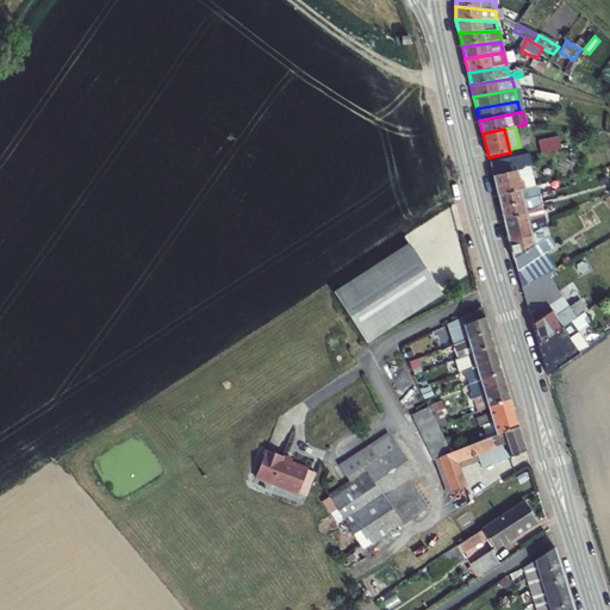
[(553,139),(539,142),(541,154),(555,151),(553,139)]
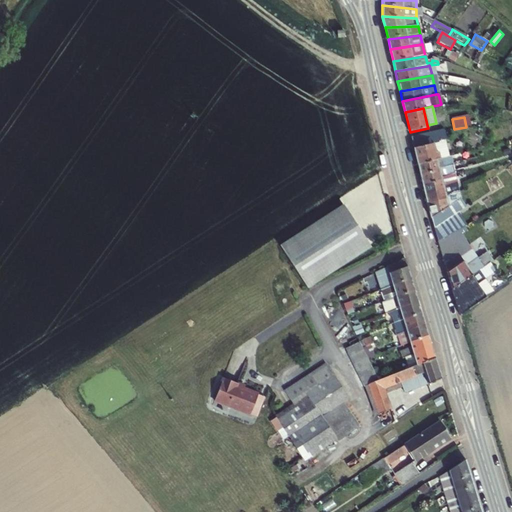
[(444,129),(411,137),(417,163),(436,158),(433,142),(438,141),(437,139),(446,137),(444,129)]
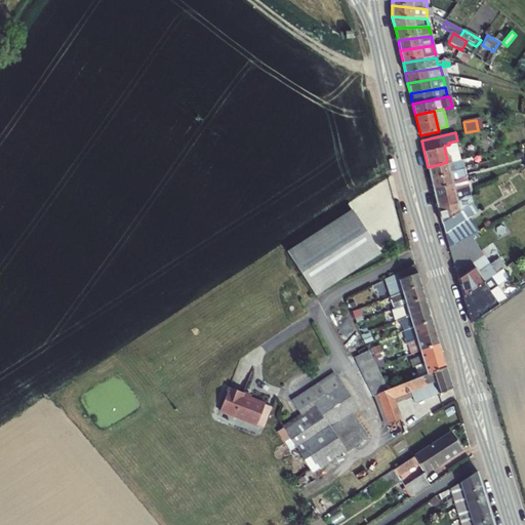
[(428,167),(430,177),(465,168),(461,159),(447,162),(428,167)]
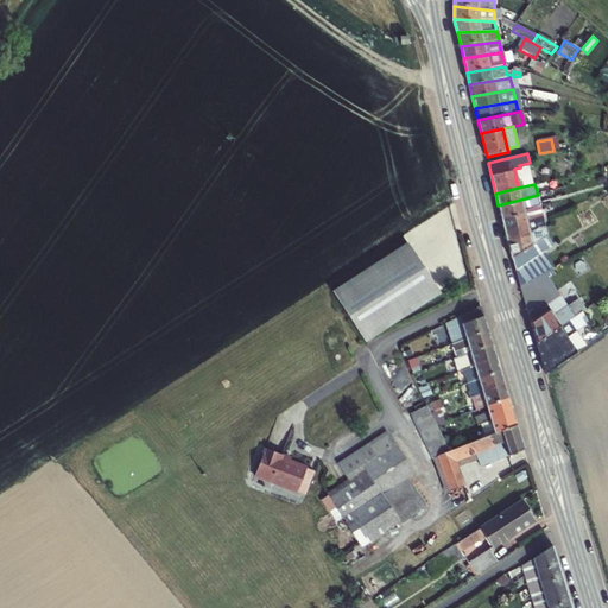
[(498,206),(501,217),(540,208),(539,203),(538,195),(498,206)]
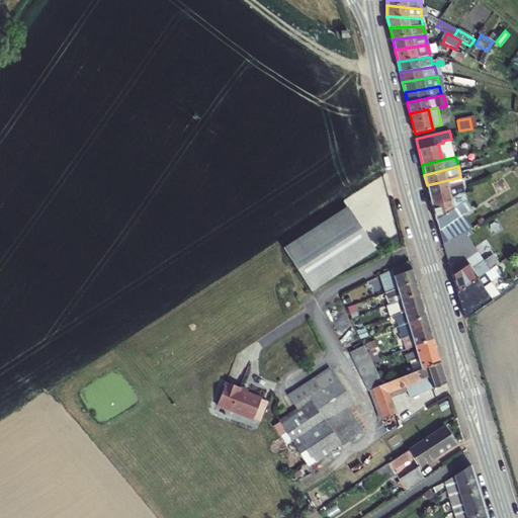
[(427,185),(429,195),(463,187),(462,184),(460,177),(427,185)]
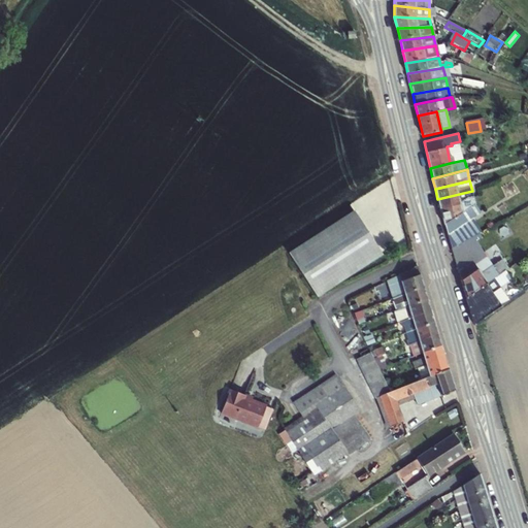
[(437,199),(440,209),(474,198),(472,191),(437,199)]
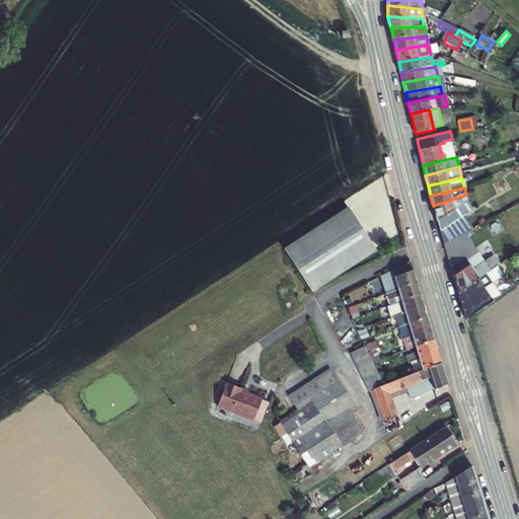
[(436,220),(466,201),(467,201),(466,195),(433,206),(436,220)]
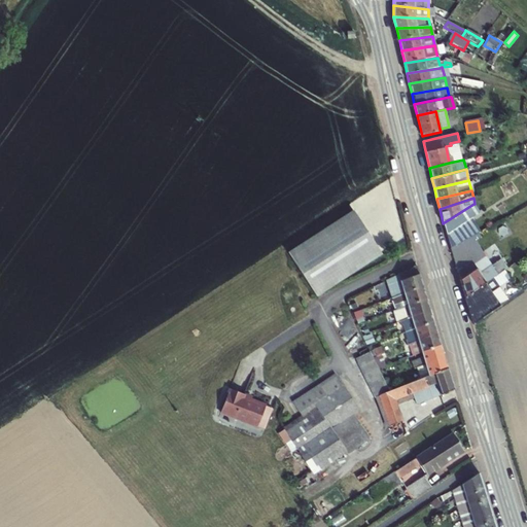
[(479,212),(473,204),(443,223),(446,234),(449,245),(470,232),(476,229),(469,218),(479,212)]
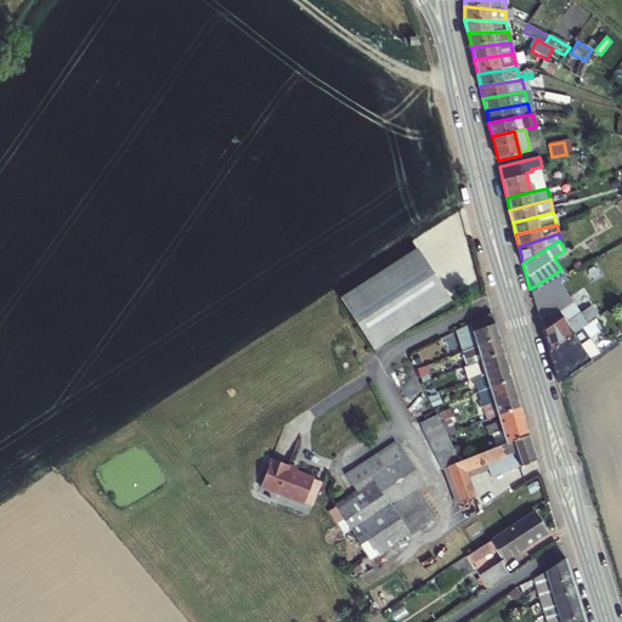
[(340,299),(374,350),(451,300),(417,249),(340,299)]
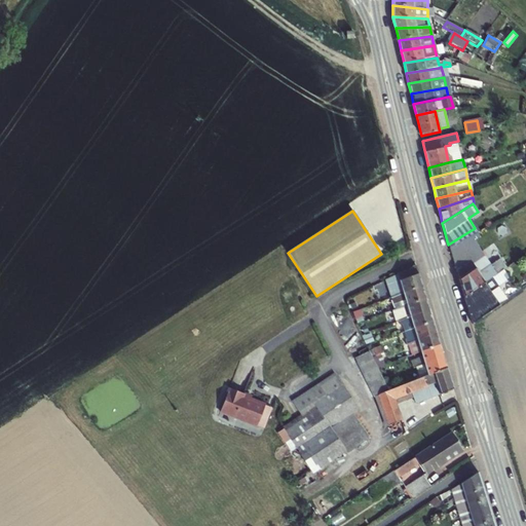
[(470,231),(448,245),(449,249),(454,247),(457,257),(478,245),(470,231)]
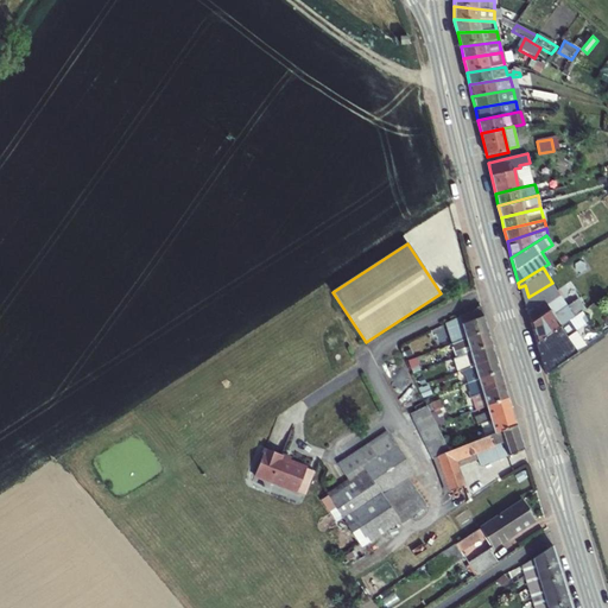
[(519,287),(525,304),(536,342),(569,320),(574,316),(565,305),(552,283),(529,297),(525,285),(519,287)]
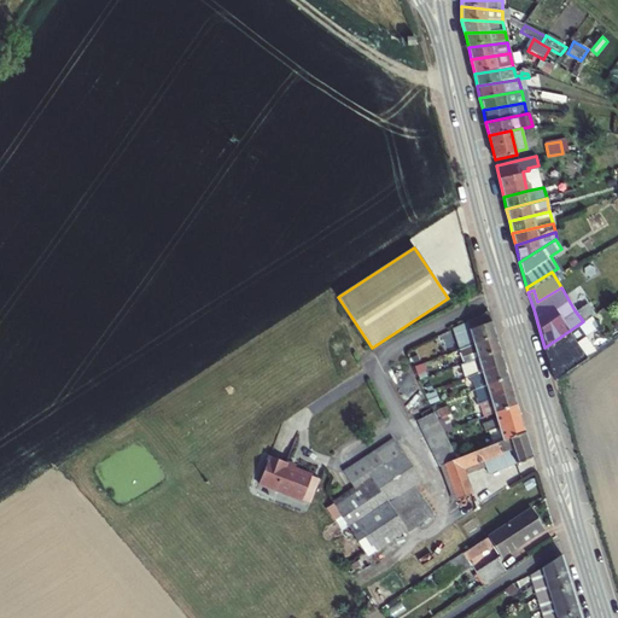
[(460,348),(496,336),(489,312),(454,328),(460,348)]
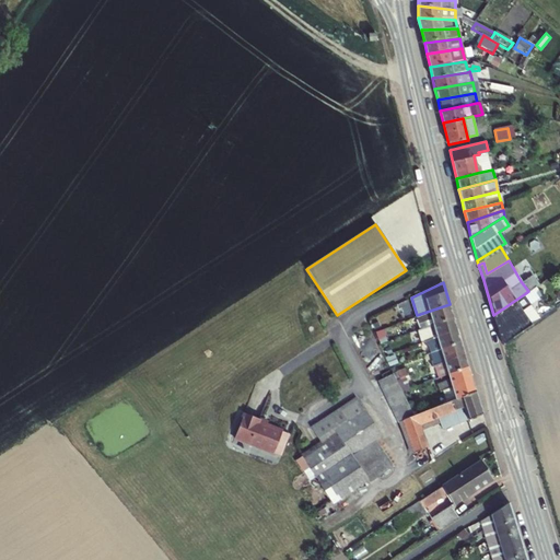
[(528,291),(524,294),(532,305),(544,296),(536,286),(528,291)]
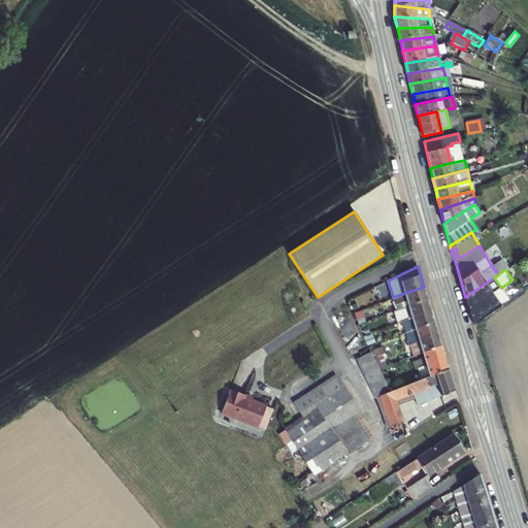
[(494,277),(465,297),(474,326),(507,303),(505,300),(499,303),(492,293),(501,288),(494,277)]
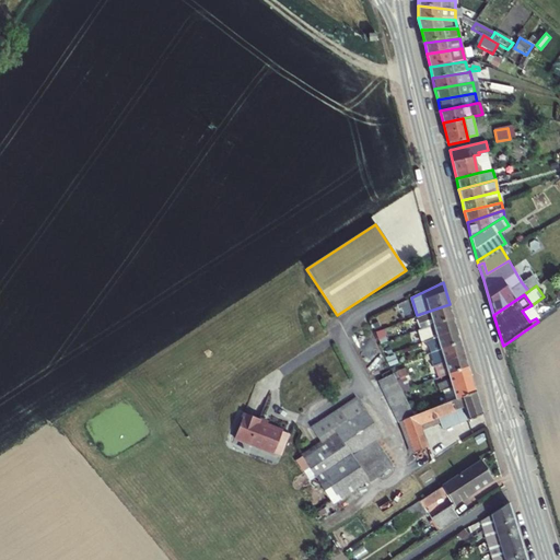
[(453,316),(450,304),(417,315),(419,322),(431,318),(433,324),(453,316)]
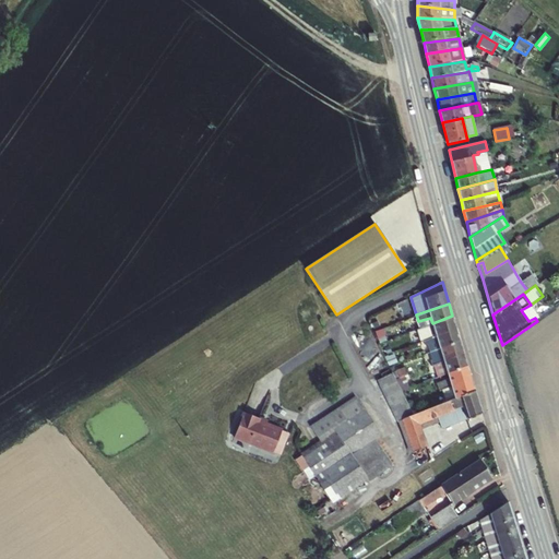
[(540,319),(531,305),(521,310),(528,321),(535,318),(537,321),(540,319)]
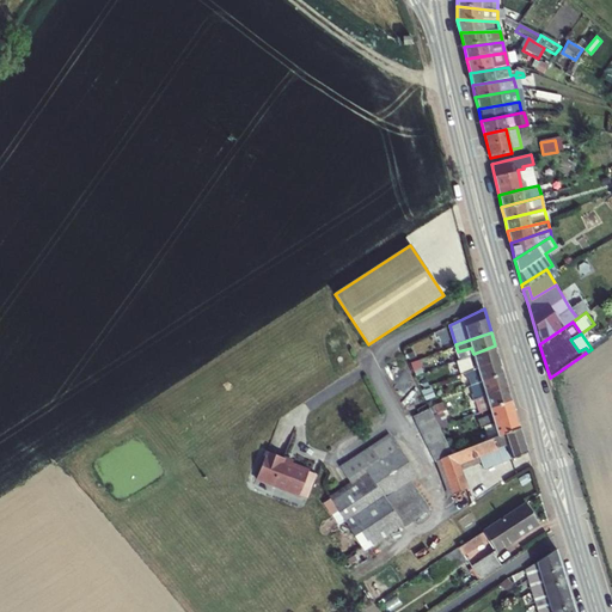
[(464,372),(499,359),(495,346),(473,354),(459,360),(456,360),(460,373),(464,372)]
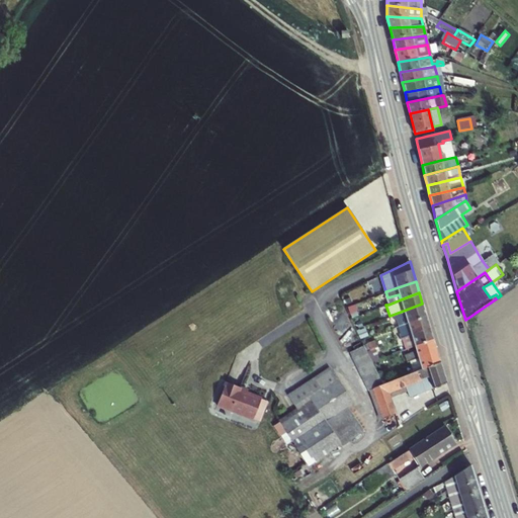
[(399,326),(426,316),(422,304),(393,315),(394,319),(397,318),(399,326)]
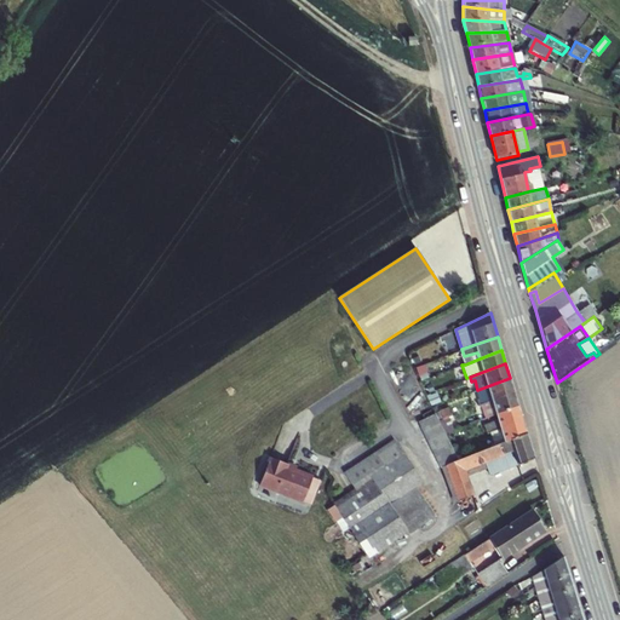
[(474,391),(477,405),(493,399),(514,391),(510,378),(477,390),(474,391)]
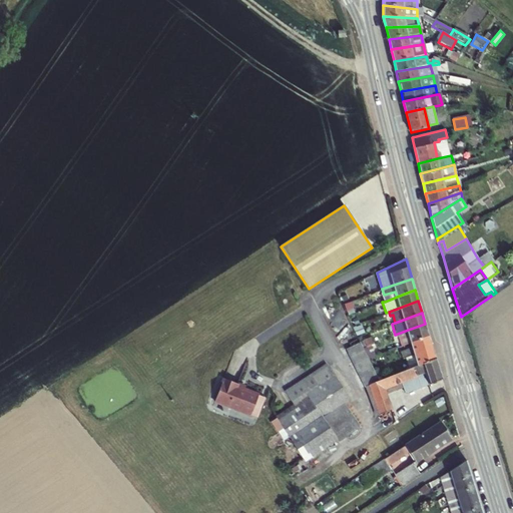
[(408,330),(395,335),(399,347),(410,343),(429,336),(425,324),(408,330)]
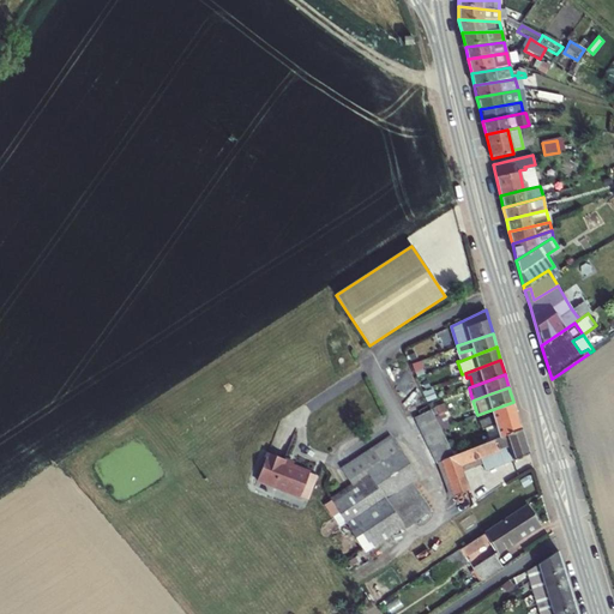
[(480,423),(481,429),(481,428),(517,414),(513,402),(491,410),(493,419),(480,423)]
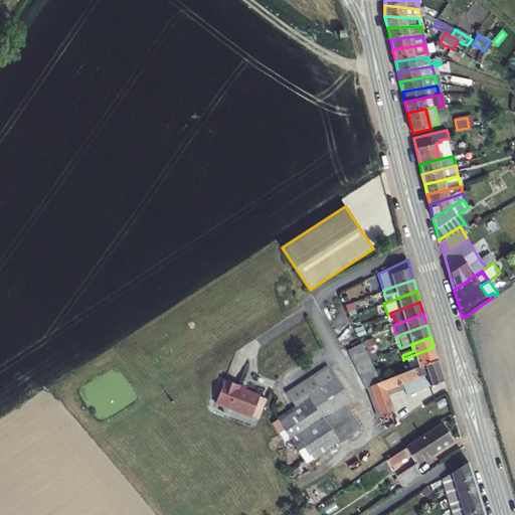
[(377,371),(364,347),(360,340),(344,350),(360,379),(377,371)]
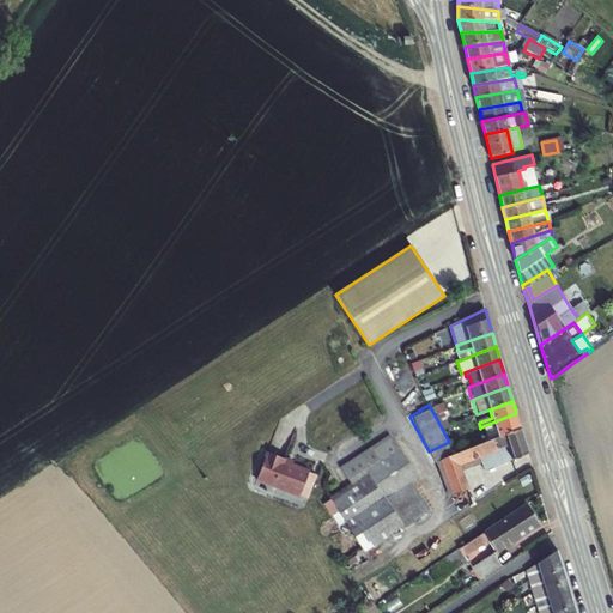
[(480,429),(485,442),(520,429),(516,413),(480,428),(480,429)]
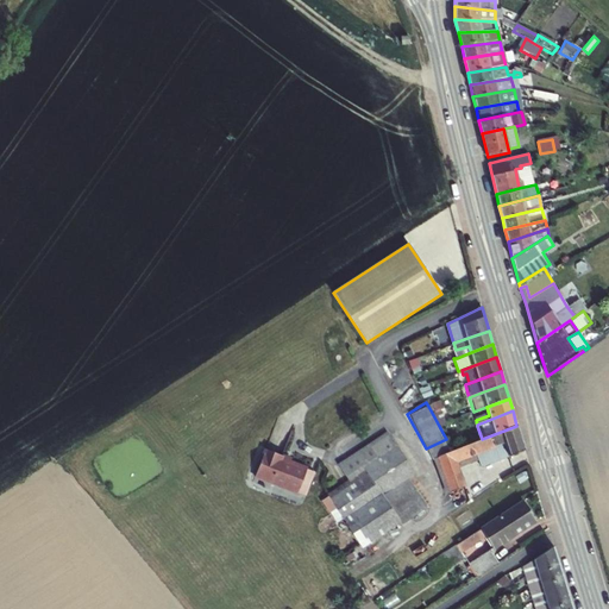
[(453,450),(451,451),(457,466),(478,458),(482,466),(525,451),(516,426),(482,439),(453,450)]
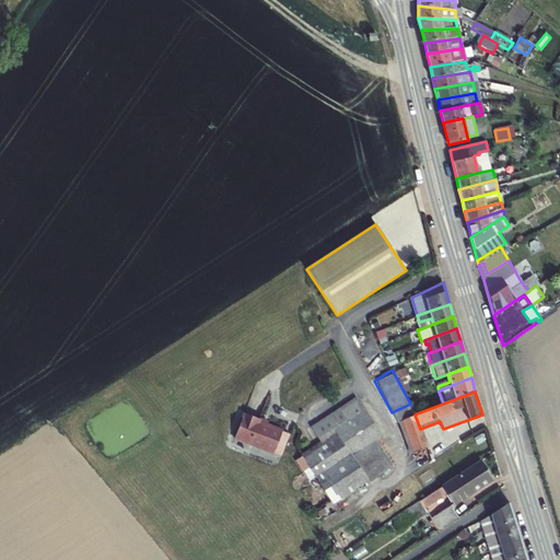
[(321,443),(302,455),(334,503),(377,474),(378,477),(393,467),(374,440),(381,435),(357,398),(311,428),(321,443)]
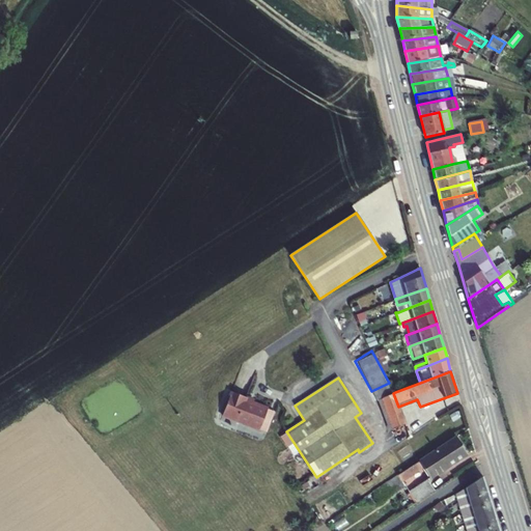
[(371,391),(375,398),(378,397),(390,429),(404,424),(398,407),(393,393),(395,392),(389,383),(371,391)]
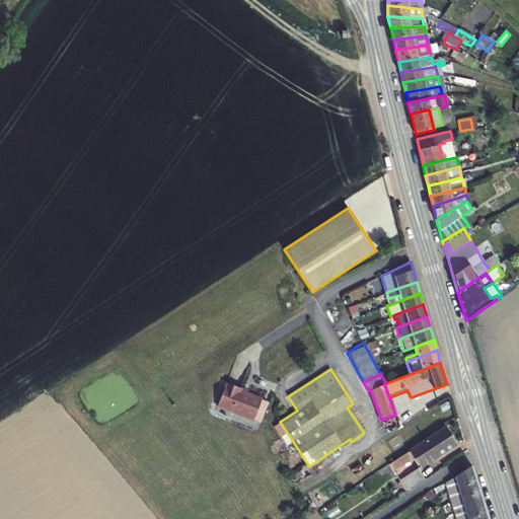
[(226,383),(217,406),(253,421),(262,399),(247,394),(239,391),(240,388),(226,383)]
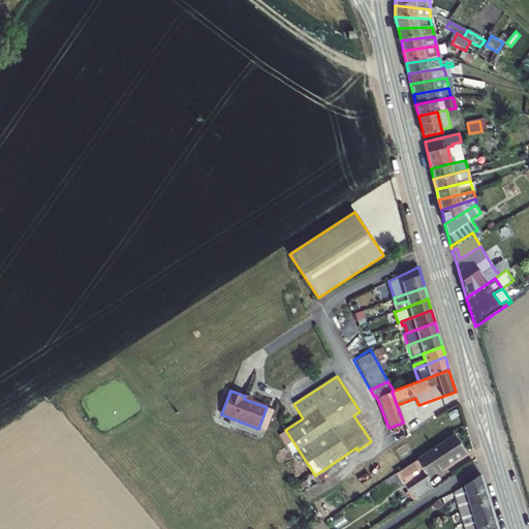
[(465,453),(455,435),(395,474),(400,480),(421,467),(428,477),(465,453)]
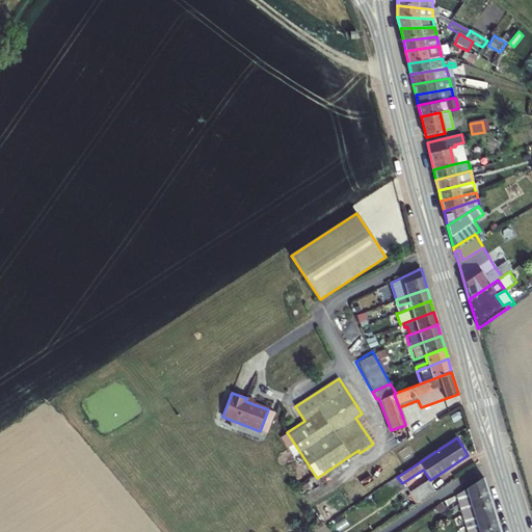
[(377,502),(403,485),(402,483),(397,477),(372,495),(377,502)]
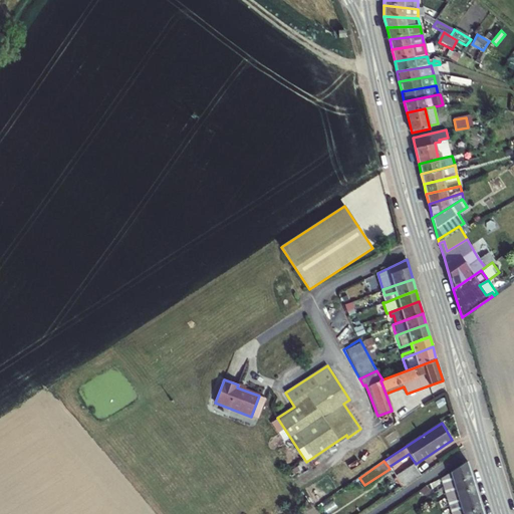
[(483,513),(468,462),(442,479),(452,513),(483,513)]
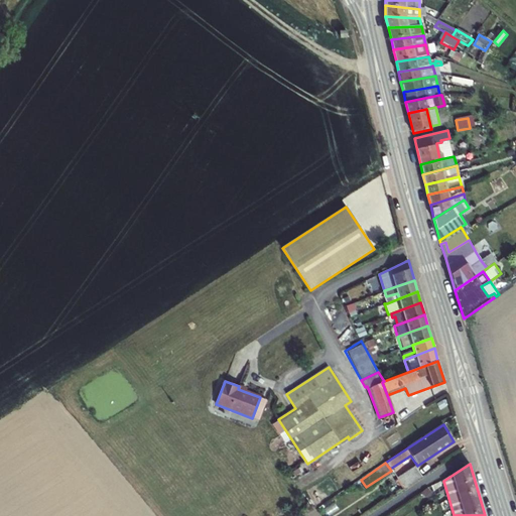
[(401,493),(423,478),(416,468),(394,483),(401,493)]
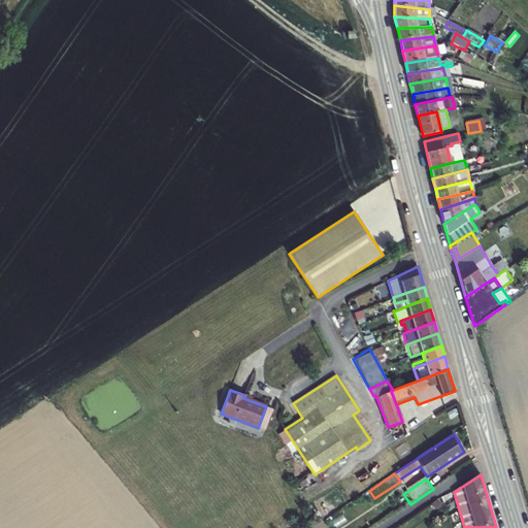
[(410,504),(403,494),(400,496),(407,506),(410,504)]
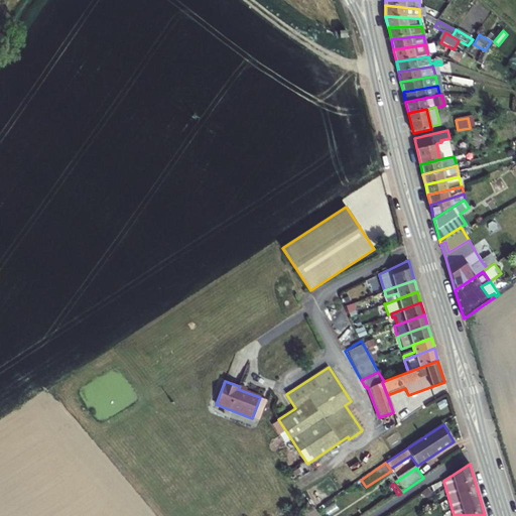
All buildings are outlined.
